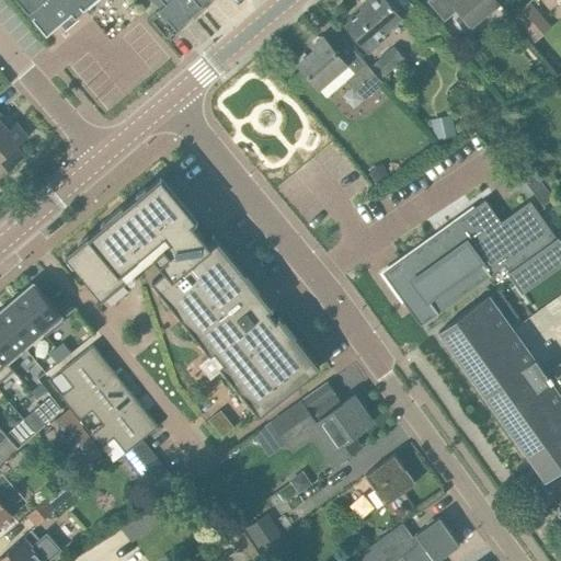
[(32,19),(47,36),(63,23),(66,26),(96,0),(19,0),(34,18),(32,19)]
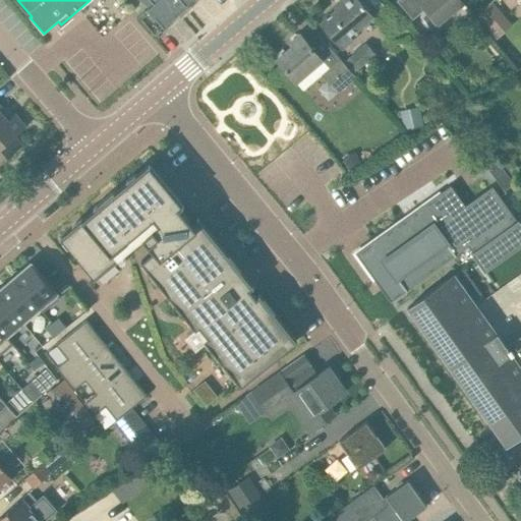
[(141,0),(149,8),(164,26),(190,4),(192,6),(197,0),(141,0)]
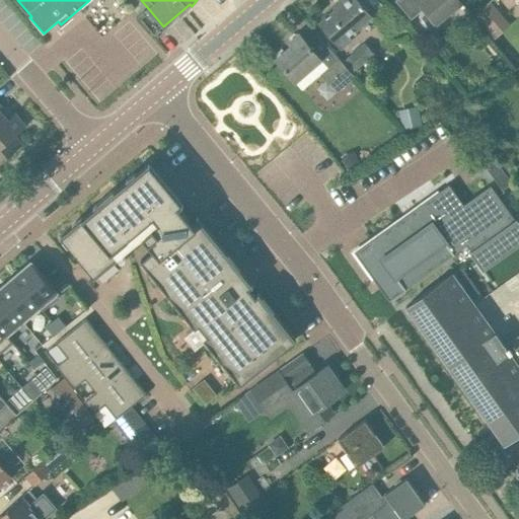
[(341,6),(320,23),(341,48),(352,39),(348,34),(354,29),(355,30),(358,28),(371,18),(371,17),(357,0),(339,0),(338,2),(341,6)]
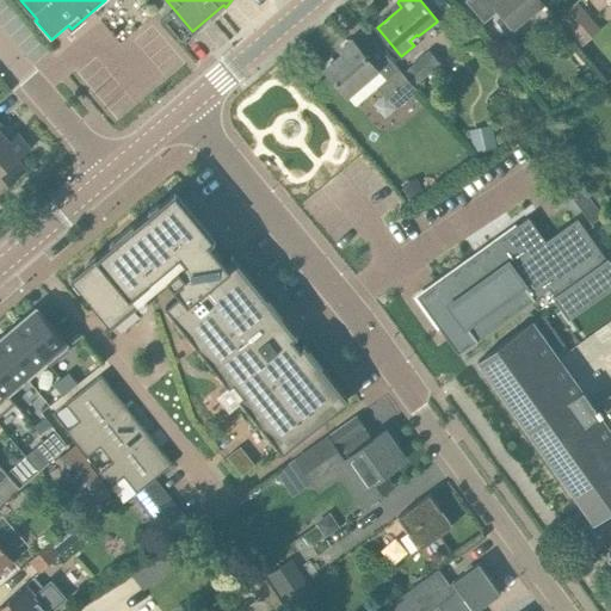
[(467,0),(467,1),(485,23),(498,12),(512,30),(543,4),(541,0),(467,0)]
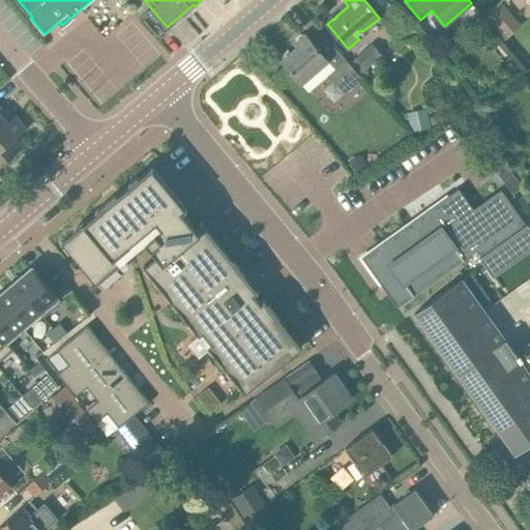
[(500,2),(483,18),(495,31),(511,16),(504,6),(500,2)]
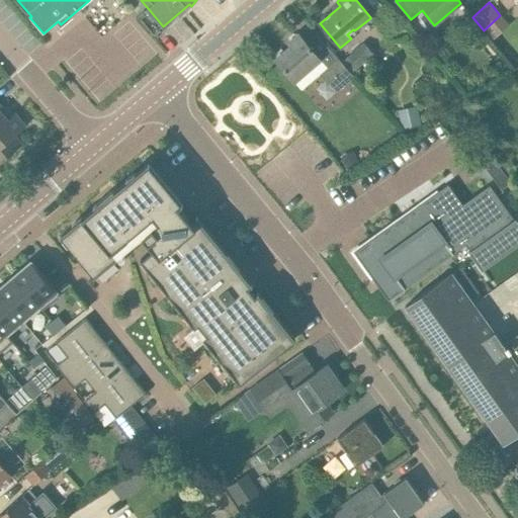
[(291,46),(275,59),(293,81),(320,60),(322,59),(299,33),(289,42),(291,46)]
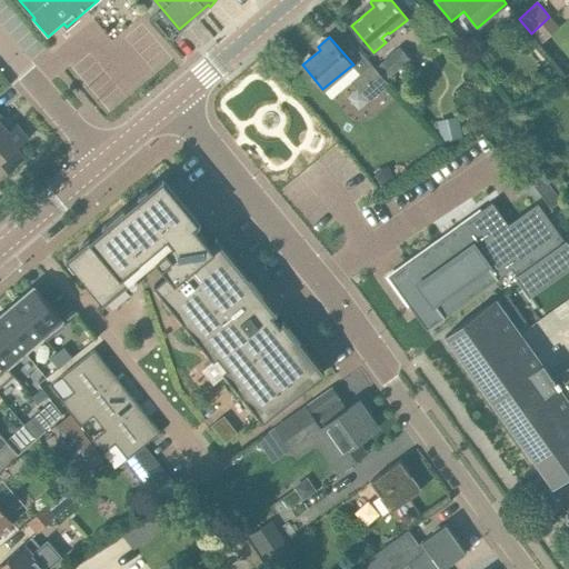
[(400,46),(382,61),(392,73),(411,59),(400,46)]
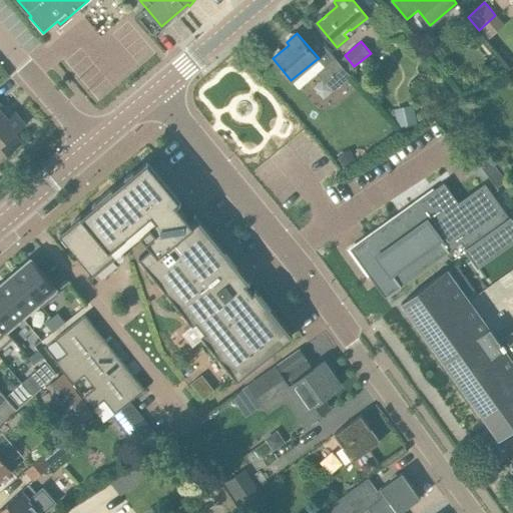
[(348,72),(338,60),(336,57),(317,73),(333,91),(352,76),(349,71),(348,72)]
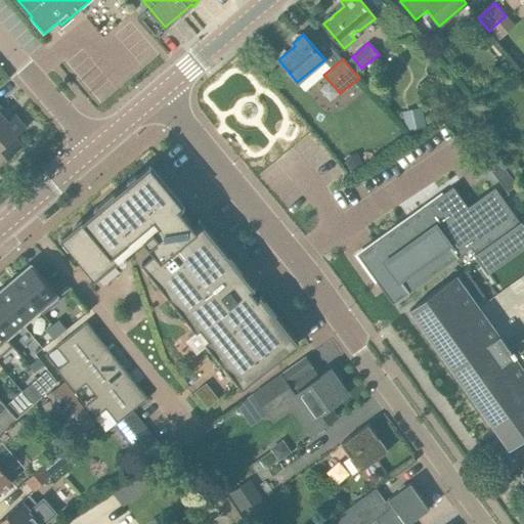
[(0,164),(23,145),(15,136),(27,127),(15,114),(8,121),(0,112),(3,108),(0,104),(0,164)]
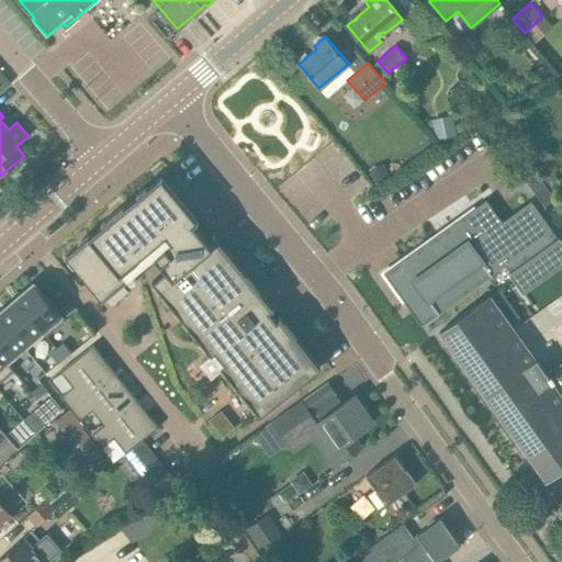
[(454,123),(435,128),(438,142),(458,137),(454,123)]
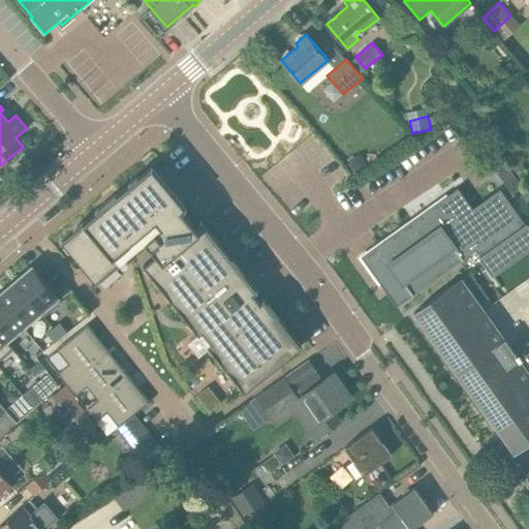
[(348,159),(354,174),(354,175),(368,168),(362,153),(348,159)]
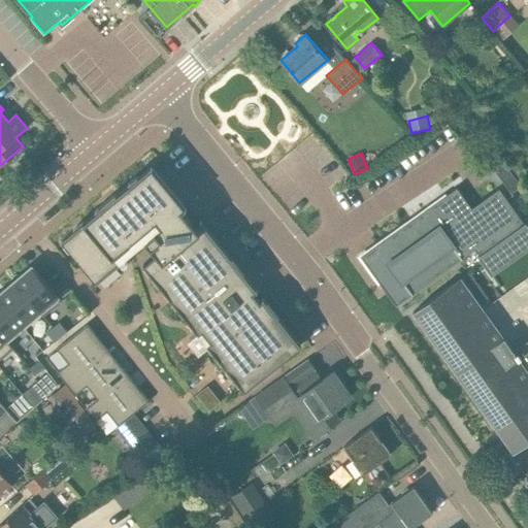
[(526,170),(517,155),(506,161),(516,176),(526,170)]
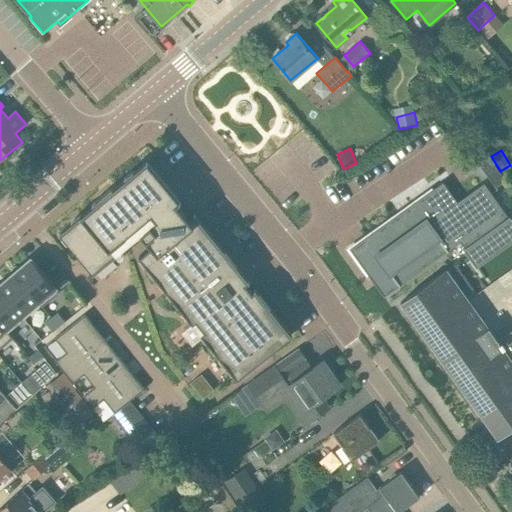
[(180,200),(147,161),(113,189),(118,193),(98,210),(94,205),(82,215),(85,220),(77,227),(73,222),(61,233),(93,272),(117,253),(112,246),(152,214),(156,219),(141,232),(152,246),(139,256),(193,323),(197,320),(204,330),(201,333),(237,378),(291,334),(255,289),(252,292),(245,284),(249,281),(195,214),(189,219),(176,203),(180,200)]
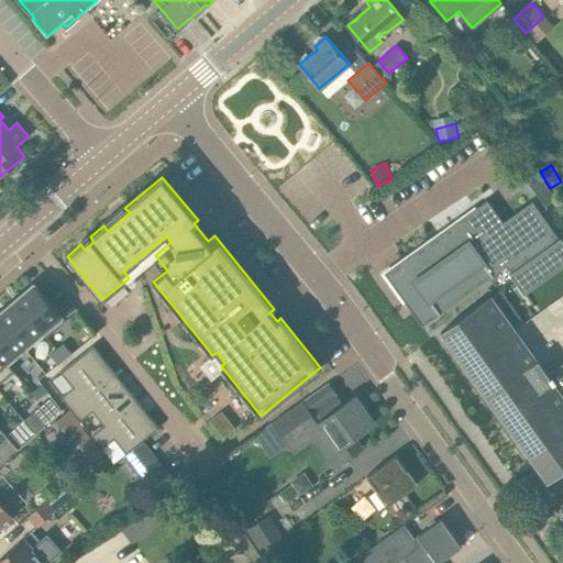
[(459,223),(385,273),(422,326),(508,268),(512,274),(511,275),(526,296),(562,271),(562,240),(562,241),(536,205),(505,224),(489,202),(477,211),(482,219),(464,231),(459,223)]
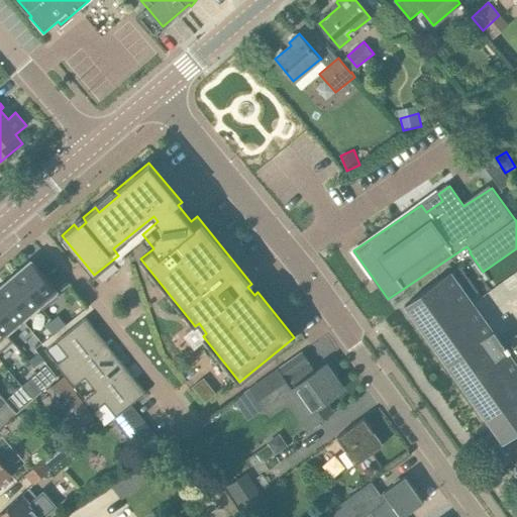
[(31,261),(14,275),(42,309),(61,294),(31,261)]
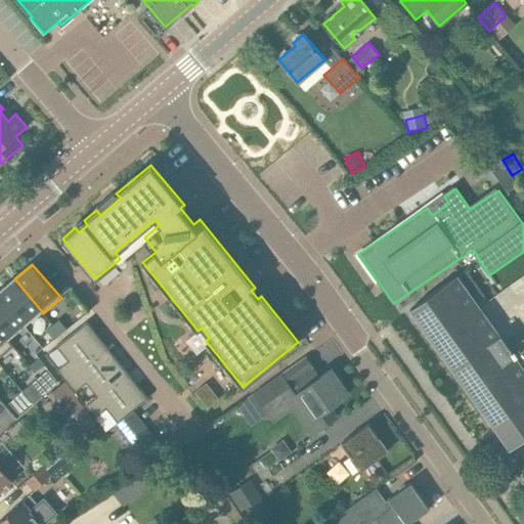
[(450,268),(448,269),(447,268),(435,276),(442,286),(410,309),(510,448),(523,437),(523,338),(510,348),(466,287),(460,278),(459,279),(450,268)]
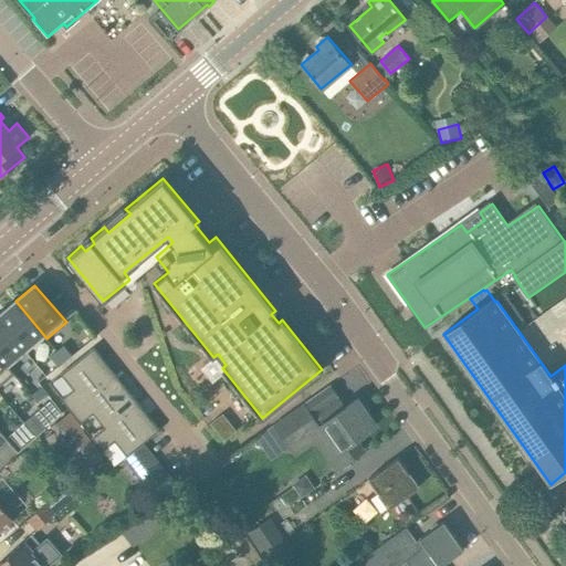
[(16,301),(0,313),(0,320),(25,349),(42,335),(46,339),(46,338),(16,301)]
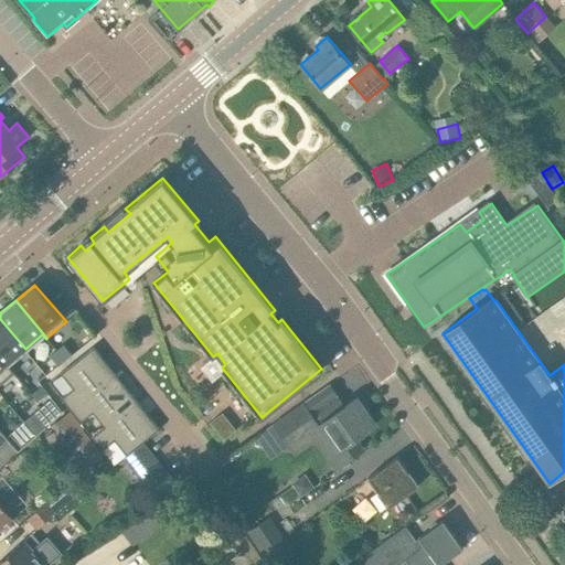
[(0,319),(0,355),(14,373),(14,372),(8,364),(25,349),(0,319)]
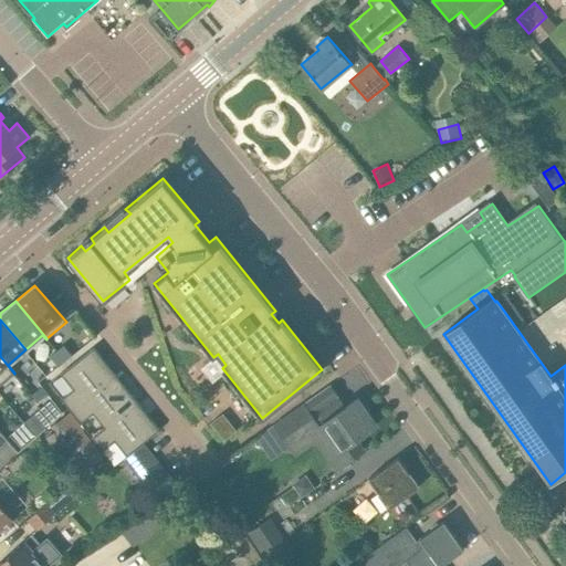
[(64,345),(58,350),(65,360),(72,355),(64,345)]
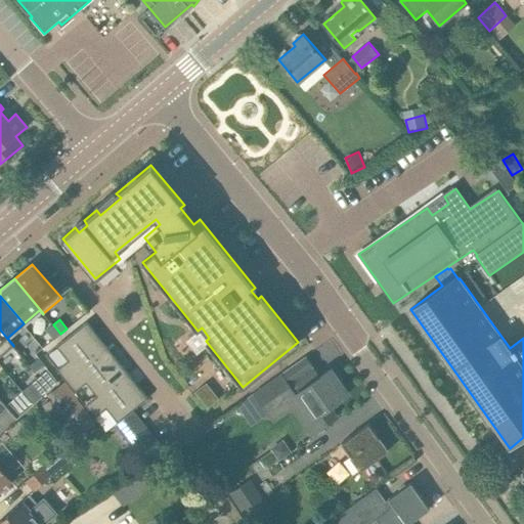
[(107,347),(87,321),(56,346),(69,359),(56,368),(66,381),(107,347)]
